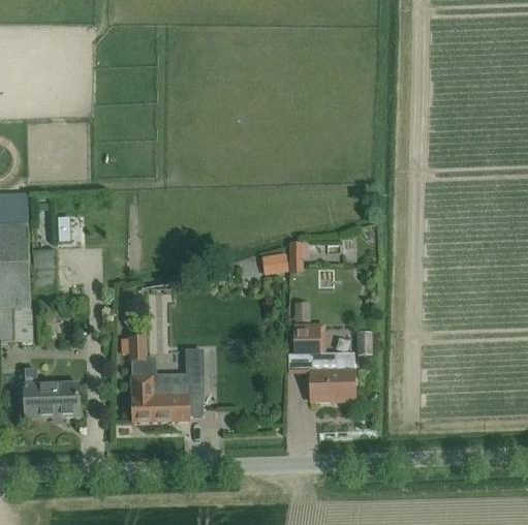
[(0,307),(31,307),(27,193),(0,193),(0,307)]
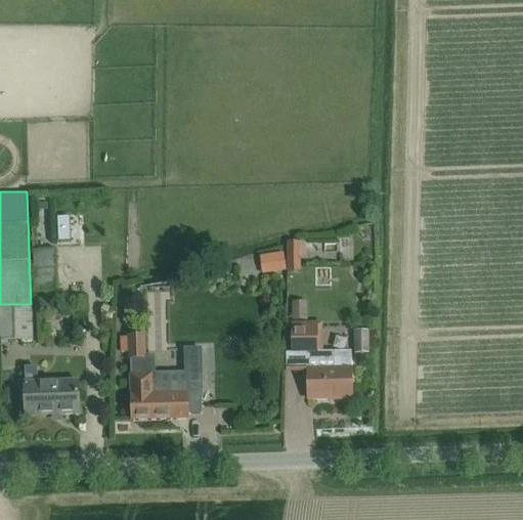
[(69,214),(57,214),(58,239),(70,237),(69,214)]
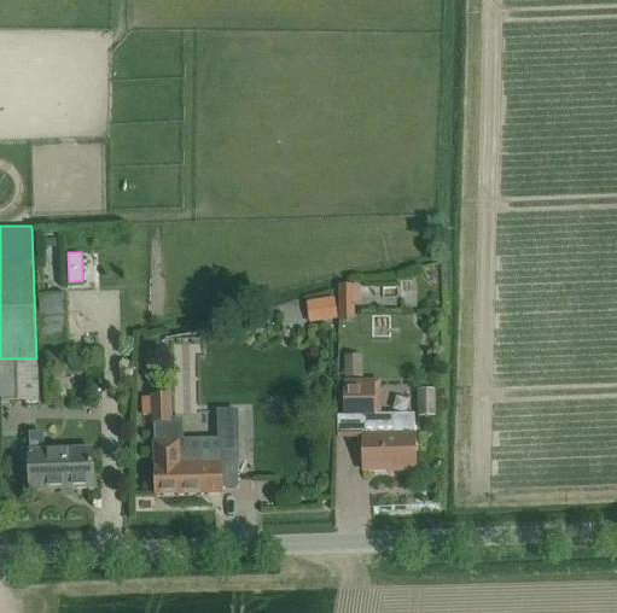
[(355,281),(339,282),(341,316),(355,316),(354,298),(356,298),(355,281)]
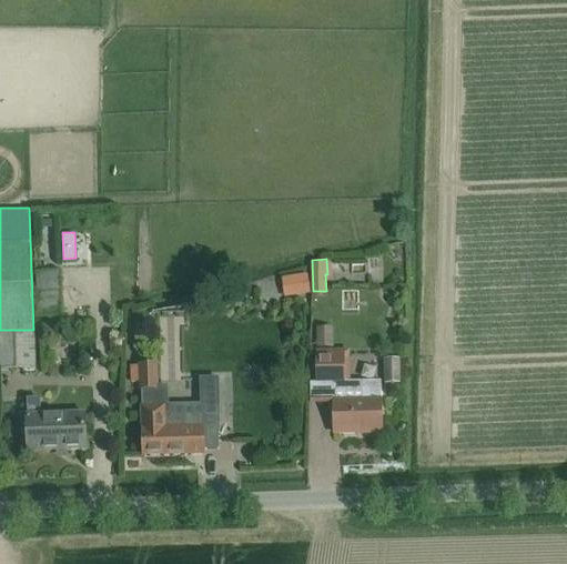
[(38,314),(62,314),(60,269),(36,269),(38,314)]
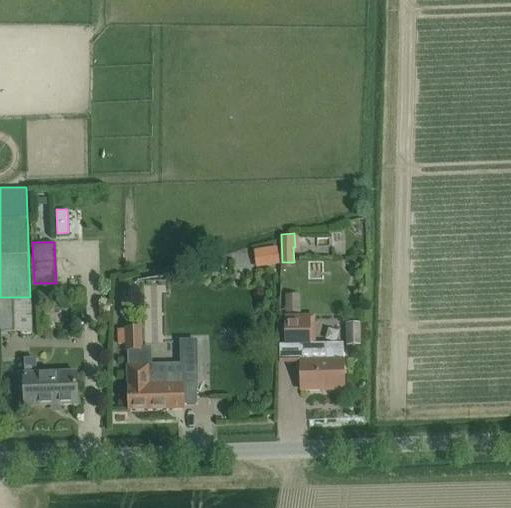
[(275,257),(250,260),(253,278),(277,274),(275,257)]
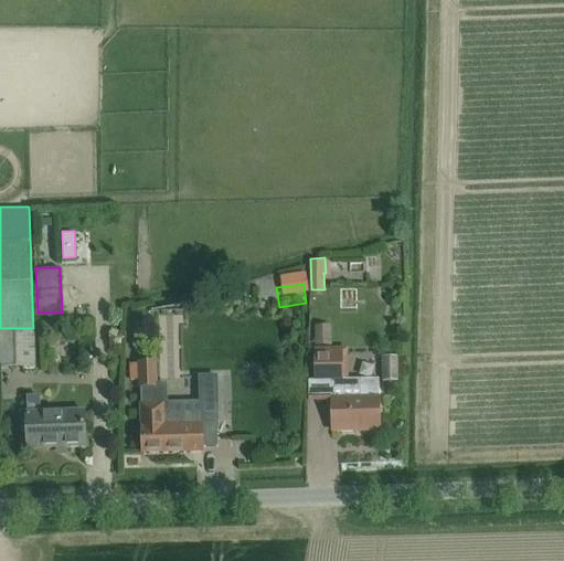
[(33,328),(0,328),(0,363),(34,363),(33,328)]
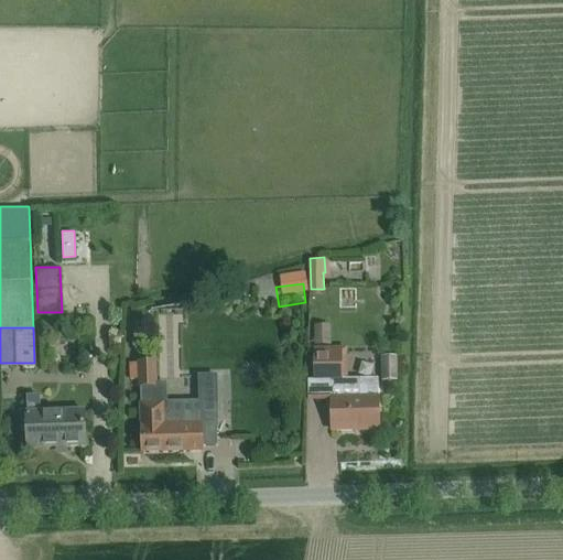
[(332,377),(332,397),(332,428),(379,427),(378,380),(360,381),(359,376),(342,376),(342,350),(313,351),(313,378),(332,377)]
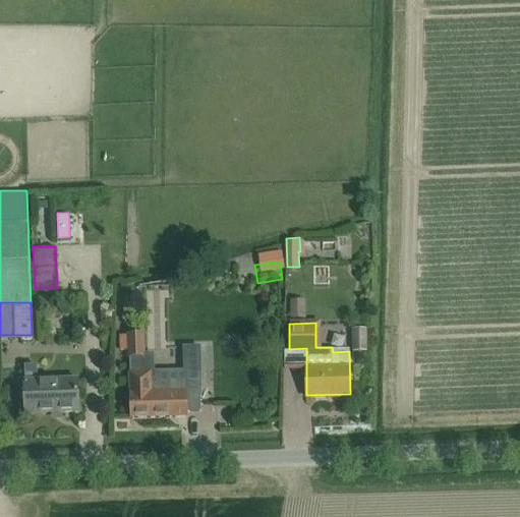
[(127,333),(120,333),(121,348),(128,347),(128,354),(130,354),(145,353),(145,352),(143,331),(127,332),(127,333)]
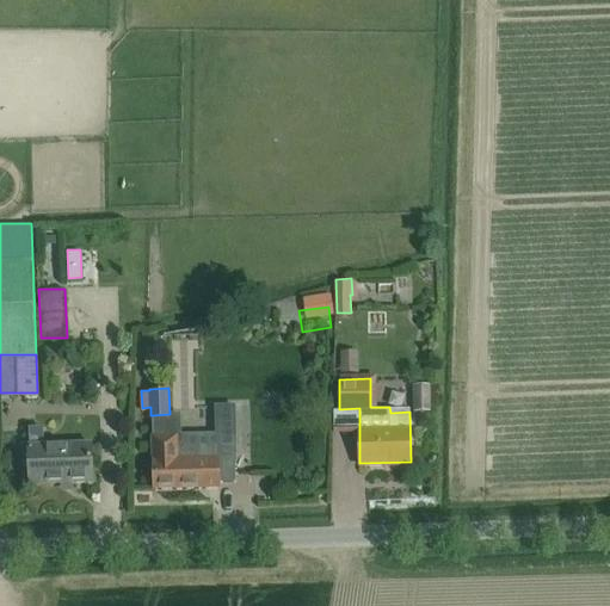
[(410,399),(410,426),(429,426),(429,399),(410,399)]
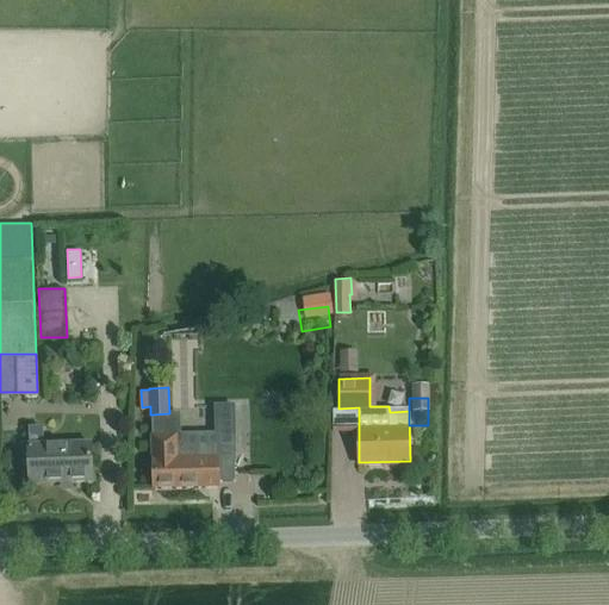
[(169,413),(153,415),(154,486),(219,485),(219,479),(236,479),(235,451),(237,451),(236,403),(216,403),(216,432),(179,432),(179,412),(176,412),(169,412),(169,413)]
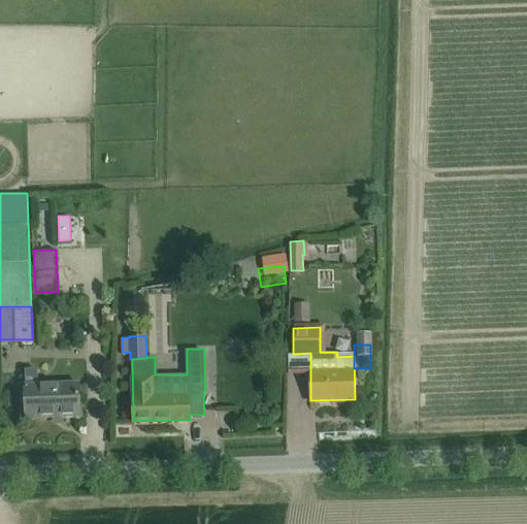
[(79,415),(79,394),(78,382),(26,384),(27,417),(79,415)]
